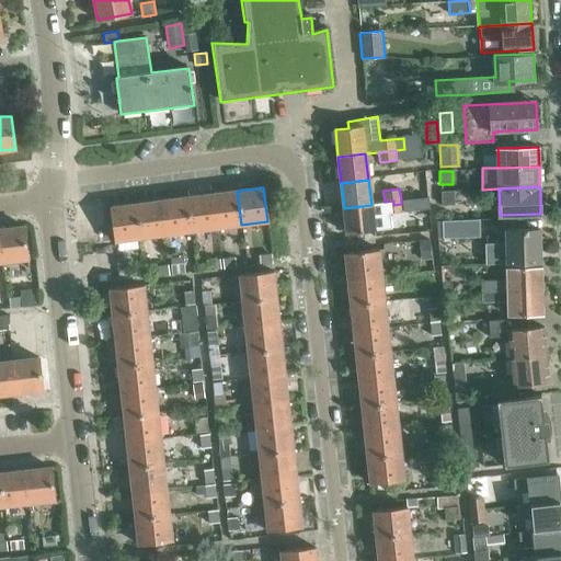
[(237,191),(212,194),(216,228),(241,225),(237,191)]
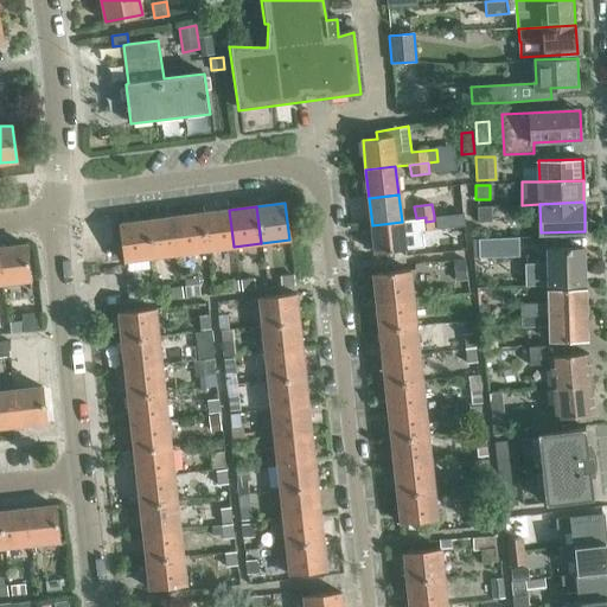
[(492,222),(491,206),(478,206),(478,223),(492,222)]
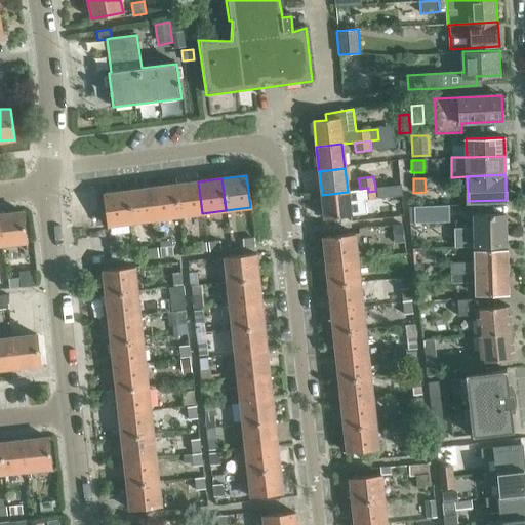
[(198,182),(174,185),(178,216),(202,213),(198,182)]
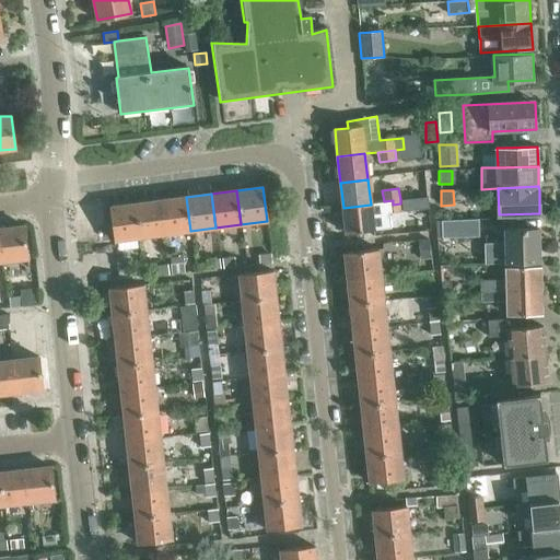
[(412,210),(416,231),(431,229),(427,196),(411,198),(412,210)]
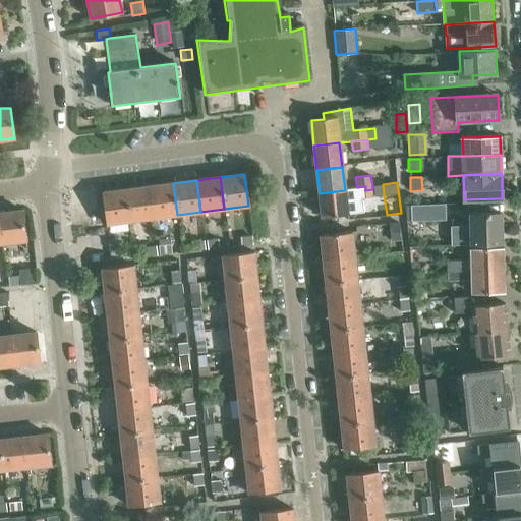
[(173,183),(150,186),(154,218),(177,215),(173,183)]
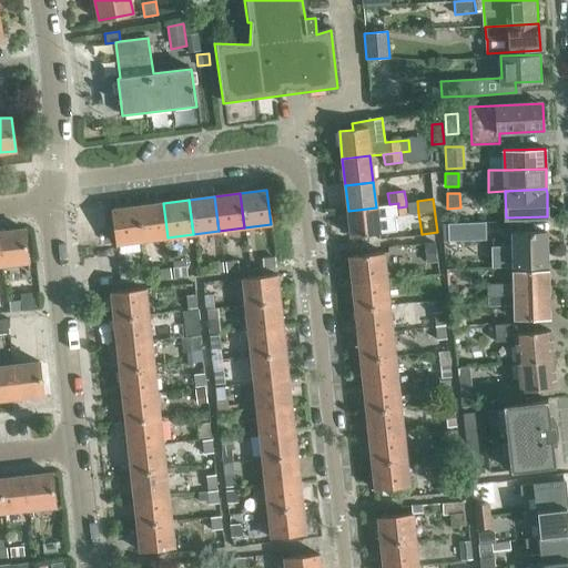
[(418,213),(417,201),(406,202),(406,206),(407,214),(418,213)]
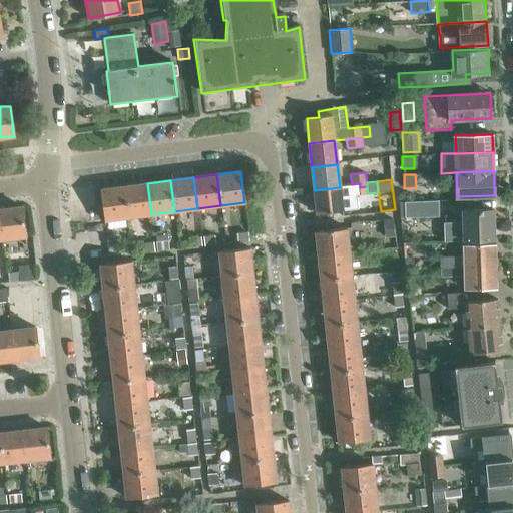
[(124,186),(128,217),(151,214),(147,183),(124,186)]
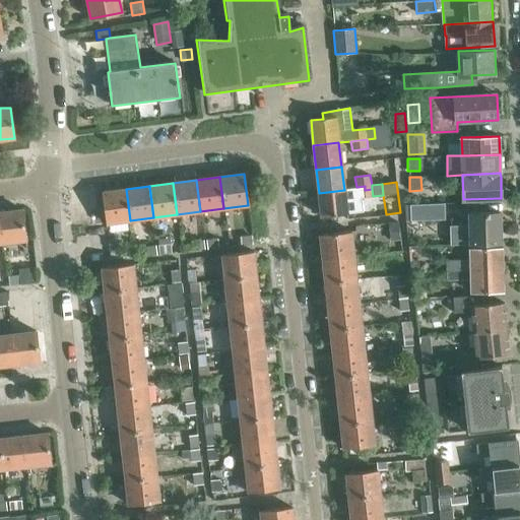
[(365,186),(356,187),(358,198),(373,196),(372,189),(365,190),(365,186)]
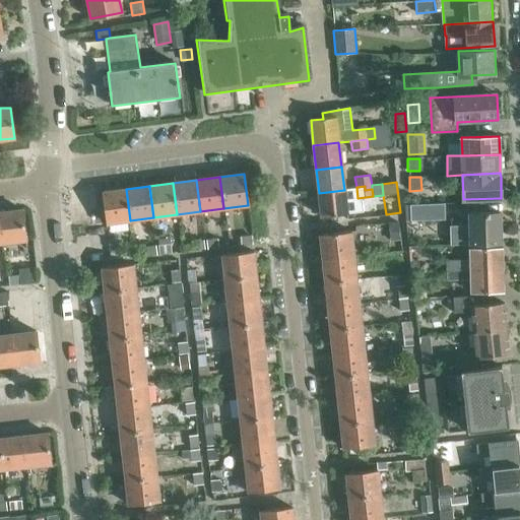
[(107,223),(130,220),(126,189),(103,192),(107,223)]
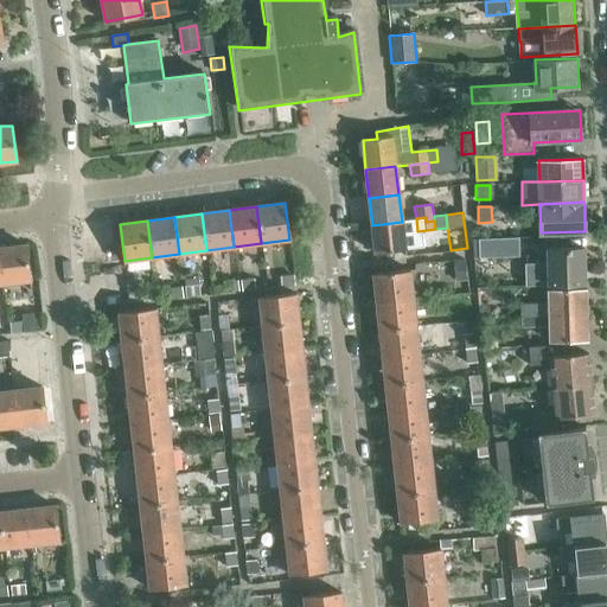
[(402,222),(372,225),(375,254),(404,250),(402,222)]
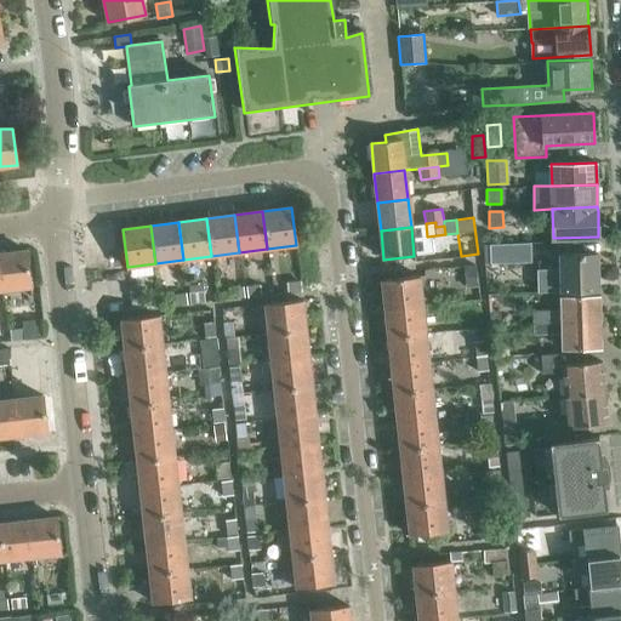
[(530,243),(490,244),(490,263),(531,262),(530,243)]
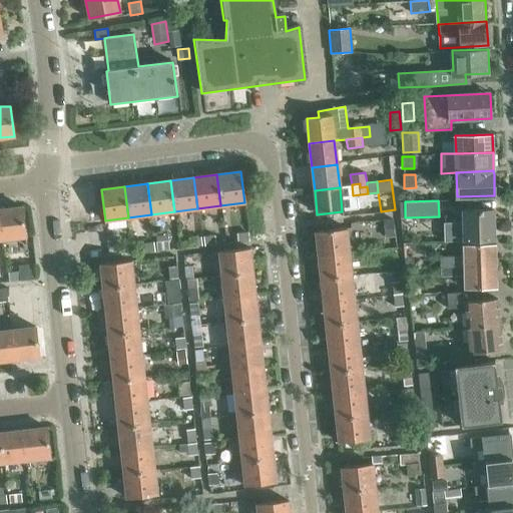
[(0,208),(0,226),(2,239),(25,236),(21,206),(0,208)]
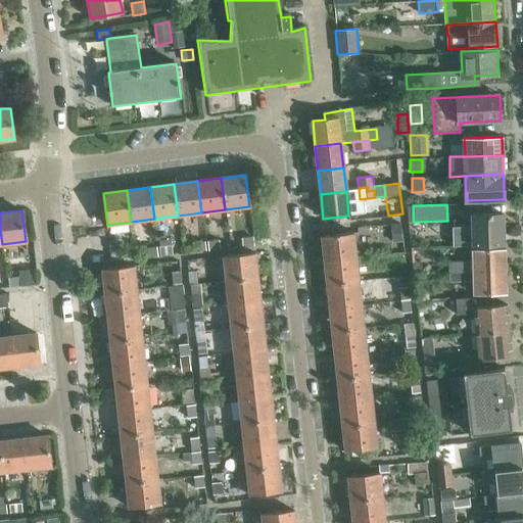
[(472,228),(459,228),(454,228),(454,246),(505,245),(504,211),(471,212),(472,228)]
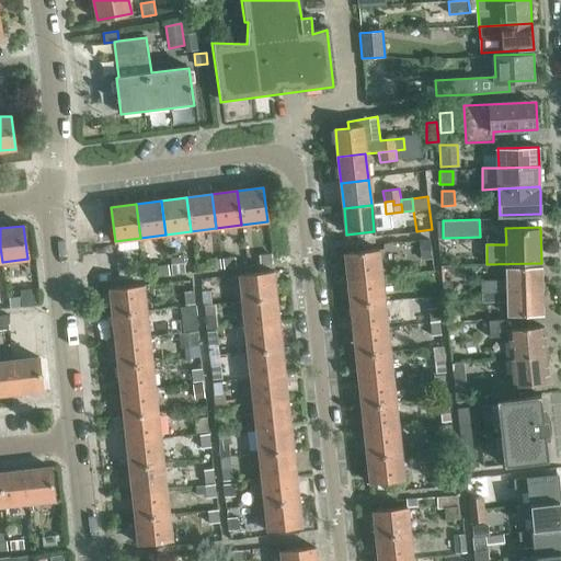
[(430,238),(419,239),(421,259),(432,258),(430,238)]
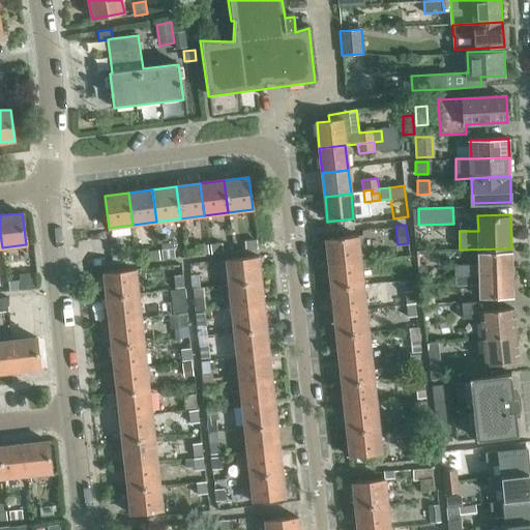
[(325,241),(328,266),(361,262),(358,237),(325,241)]
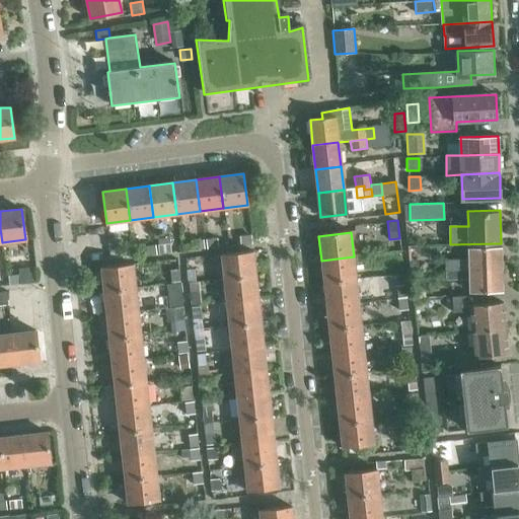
[(251,234),(240,235),(241,245),(252,244),(251,234)]
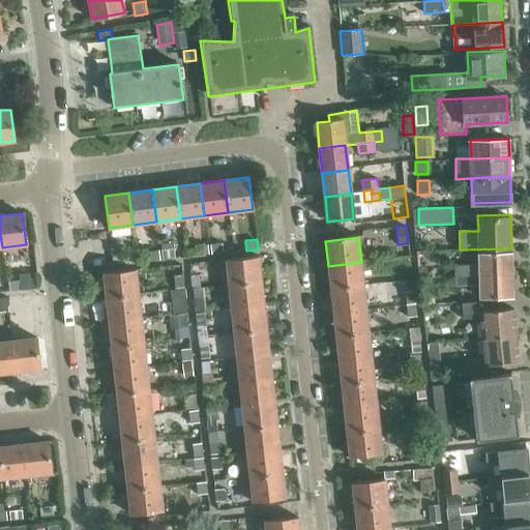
[(211,244),(212,254),(224,253),(223,243),(211,244)]
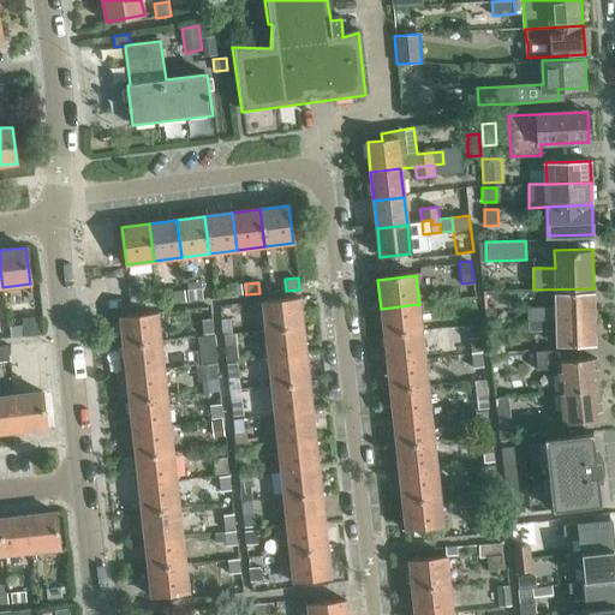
[(242,284),(228,285),(230,297),(243,294),(242,284)]
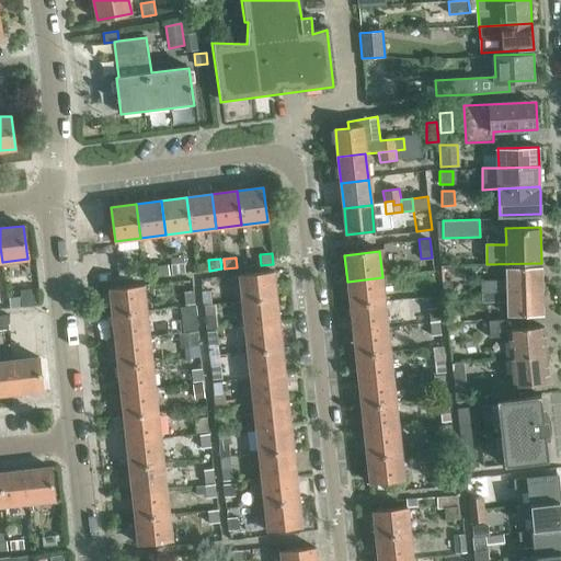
[(171,264),(172,274),(185,273),(184,263),(171,264)]
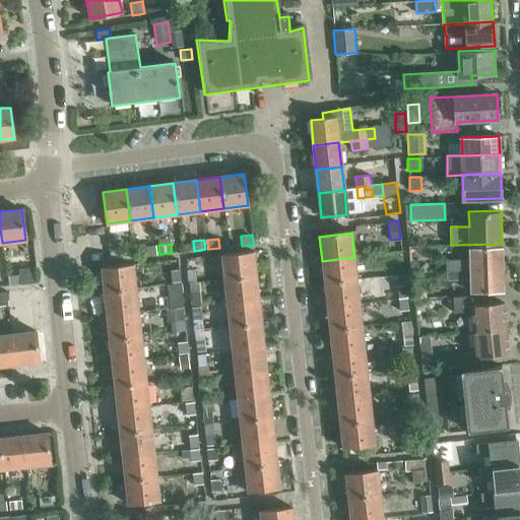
[(145,256),(156,255),(155,245),(144,246),(145,256)]
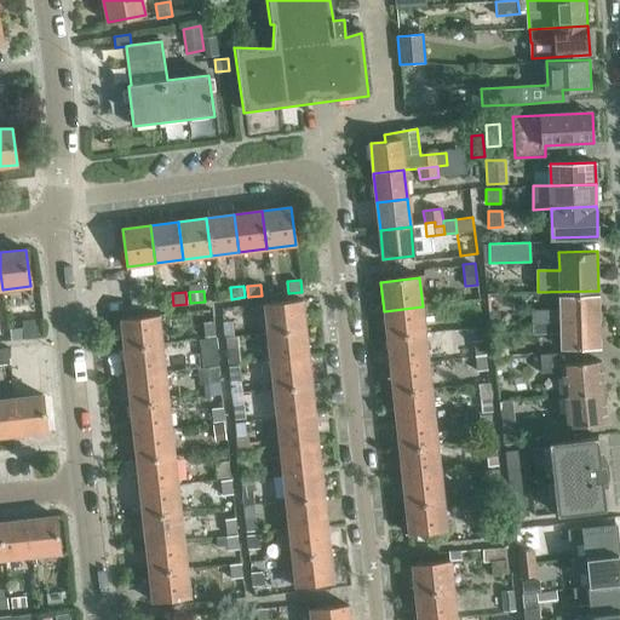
[(132,298),(133,309),(158,306),(156,294),(132,298)]
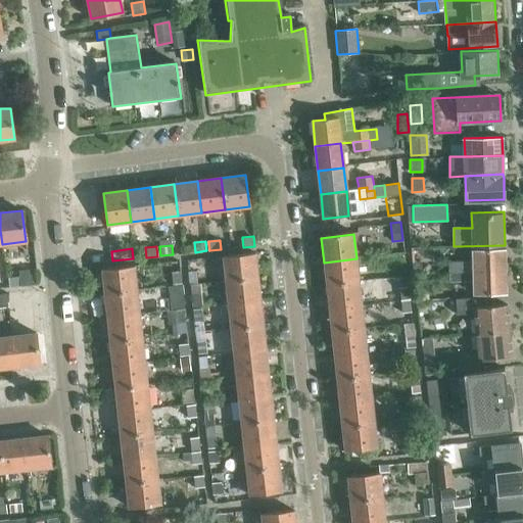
[(474,262),(450,263),(450,274),(506,272),(505,249),(473,250),(474,262)]
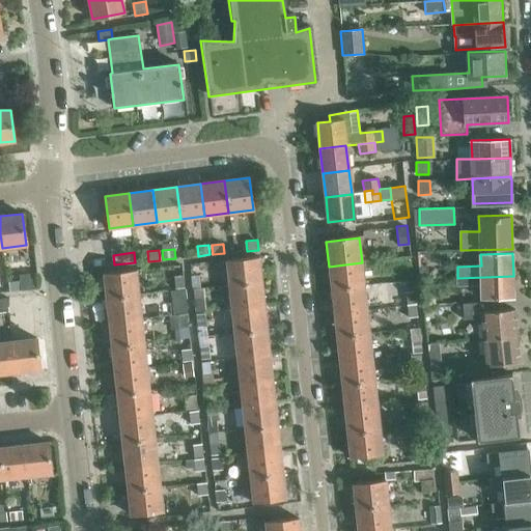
[(227,262),(229,286),(262,283),(260,258),(227,262)]
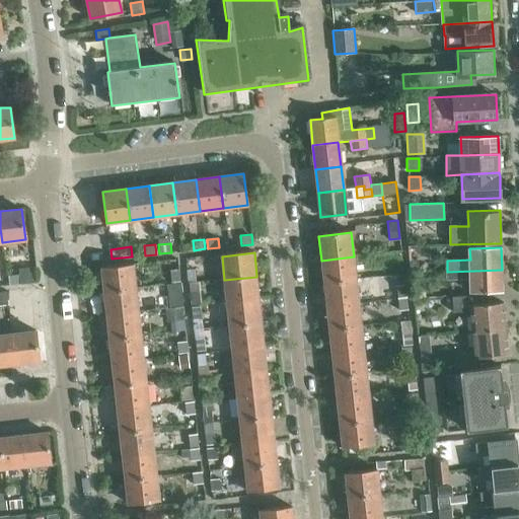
[(195,256),(187,257),(188,270),(197,269),(195,256)]
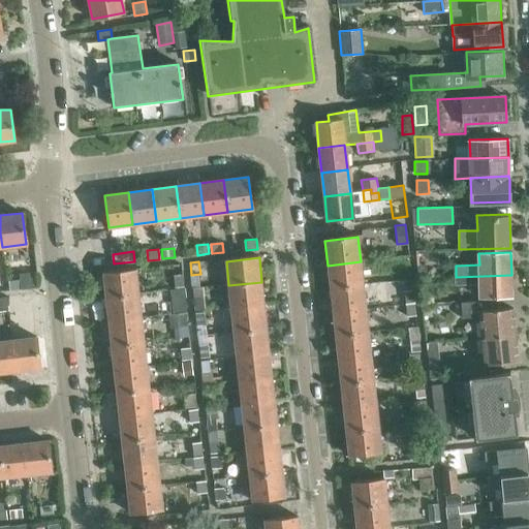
[(328,266),(330,289),(363,285),(361,261),(328,266)]
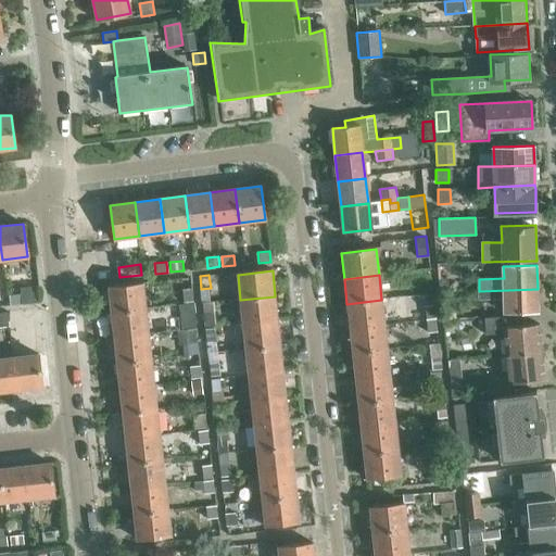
[(109,287),(112,313),(147,310),(143,283),(109,287)]
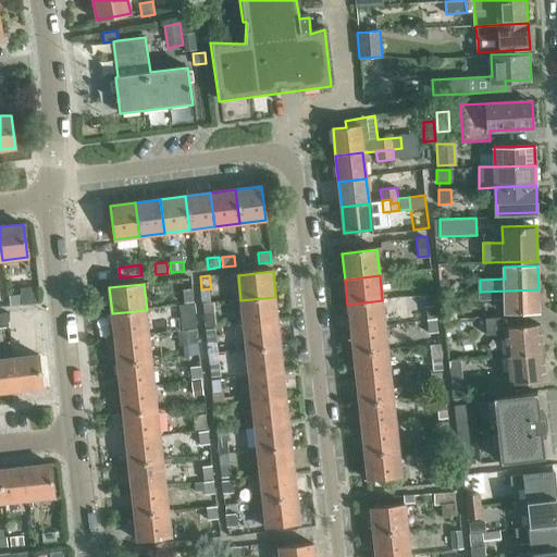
[(21,289),(21,295),(23,305),(38,302),(36,287),(21,289)]
